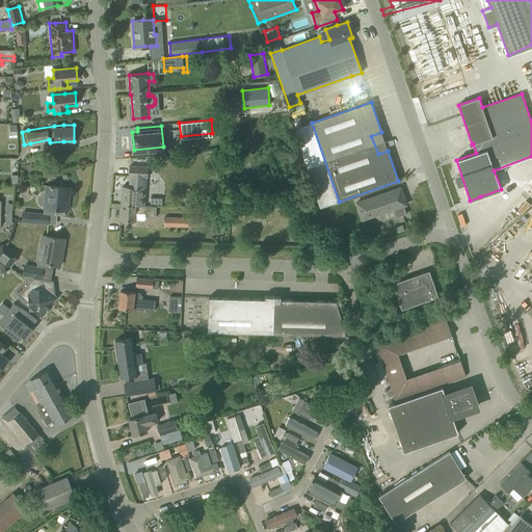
[(192,149),(208,148),(207,135),(192,136),(192,140),(192,149)]
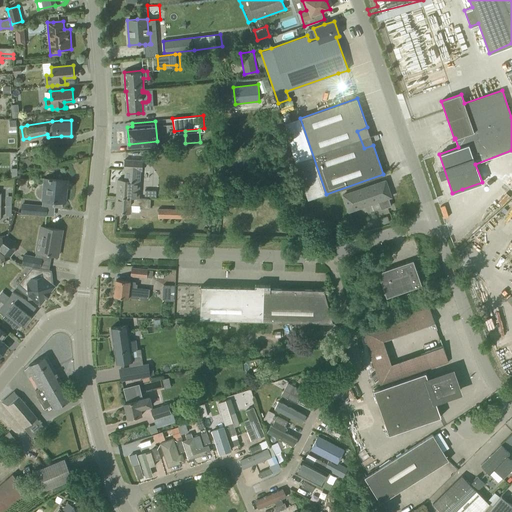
[(138,198),(140,170),(141,170),(142,160),(125,159),(124,169),(125,169),(124,180),(117,180),(116,197),(138,198)]
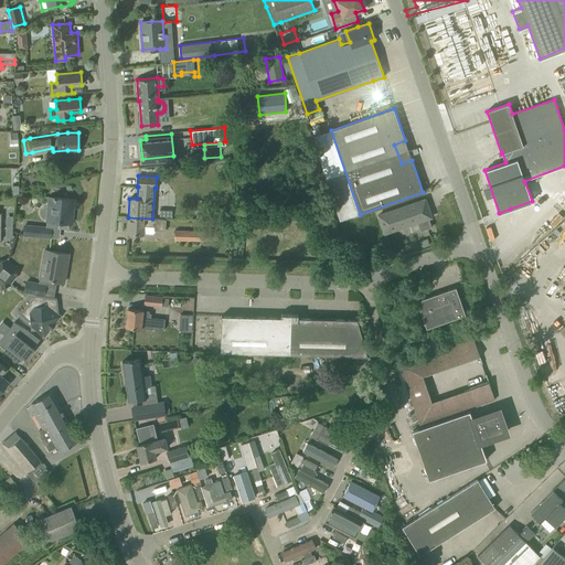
[(49,196),(48,209),(52,209),(51,221),(59,222),(59,227),(68,228),(68,223),(72,223),(74,199),(63,198),(49,196)]
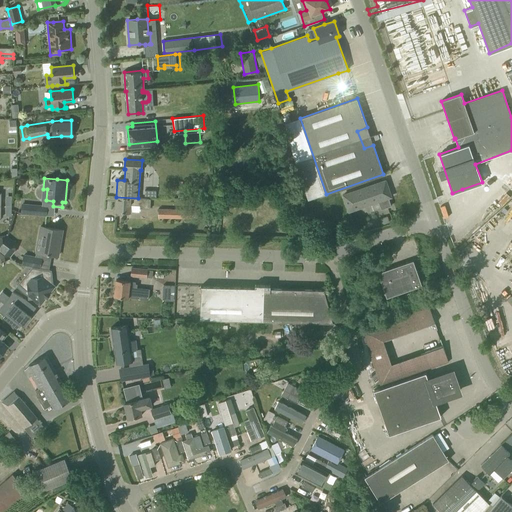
[(381,209),(388,207),(391,206),(388,196),(390,195),(385,180),(343,195),(349,211),(378,201),(381,209)]
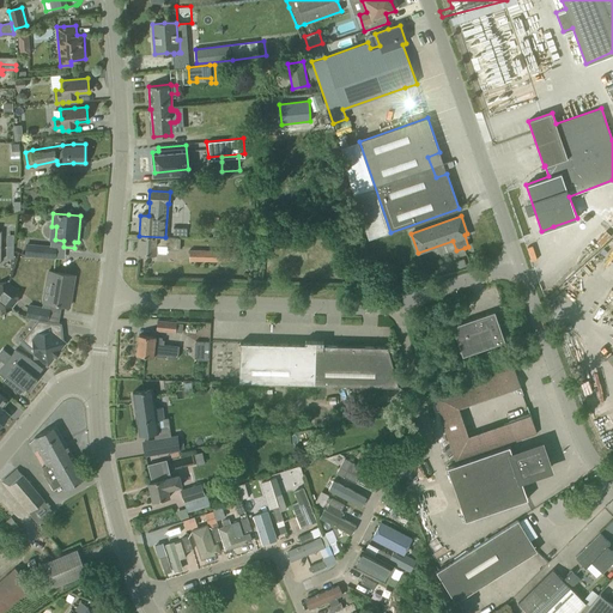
[(177,238),(165,237),(139,236),(138,253),(157,255),(157,246),(168,246),(167,249),(180,250),(180,238),(177,238)]
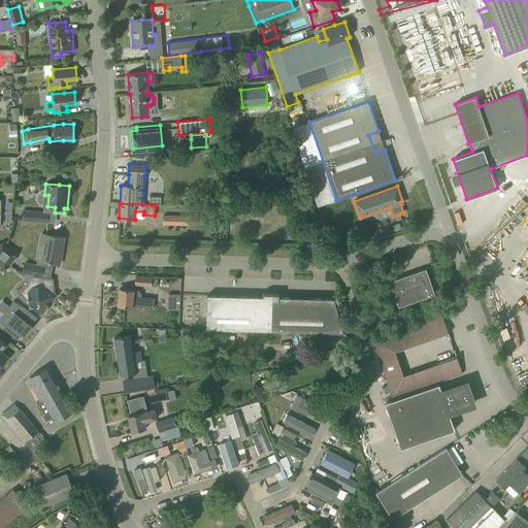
[(48,212),(22,210),(22,220),(47,222),(48,212)]
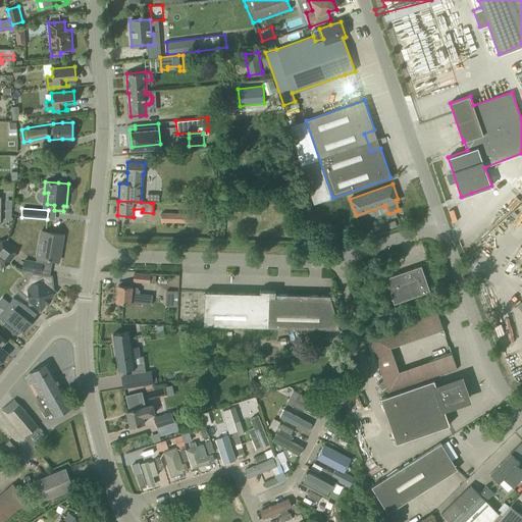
[(195,214),(162,213),(162,221),(195,222),(195,214)]
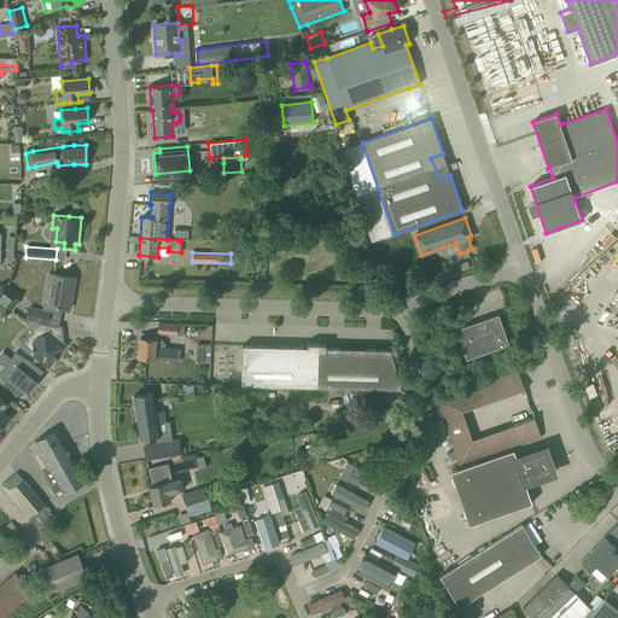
[(48,273),(47,285),(52,285),(48,305),(58,307),(70,309),(75,278),(63,275),(48,273)]
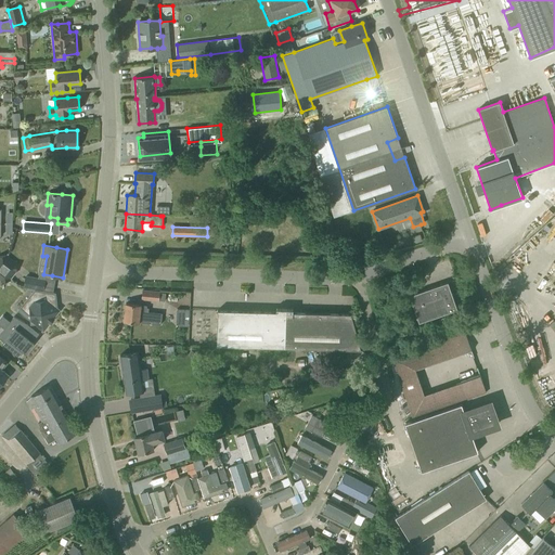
[(0,265),(3,268),(11,259),(8,256),(8,255),(0,256),(0,265)]
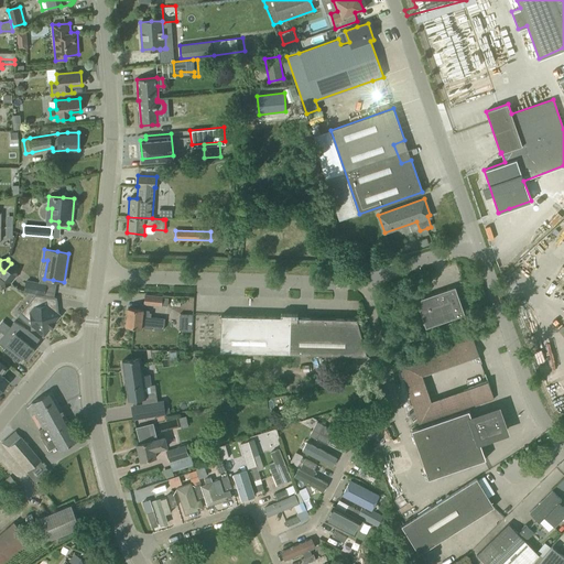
[(3,272),(13,280),(15,277),(18,275),(15,266),(14,267),(11,263),(3,272)]
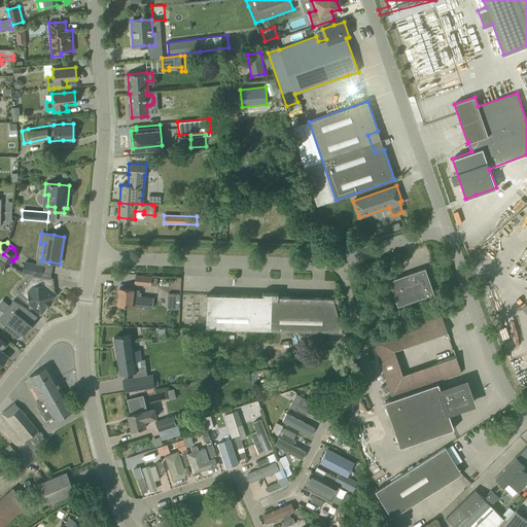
[(3,254),(0,258),(0,266),(0,267),(9,266),(9,265),(12,261),(3,254)]
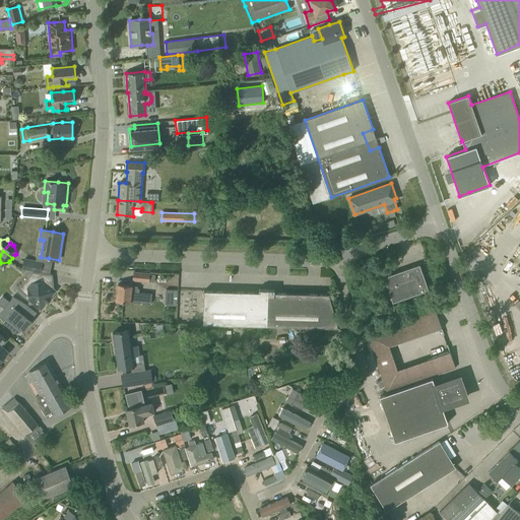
[(43,262),(24,259),(22,268),(41,271),(43,262)]
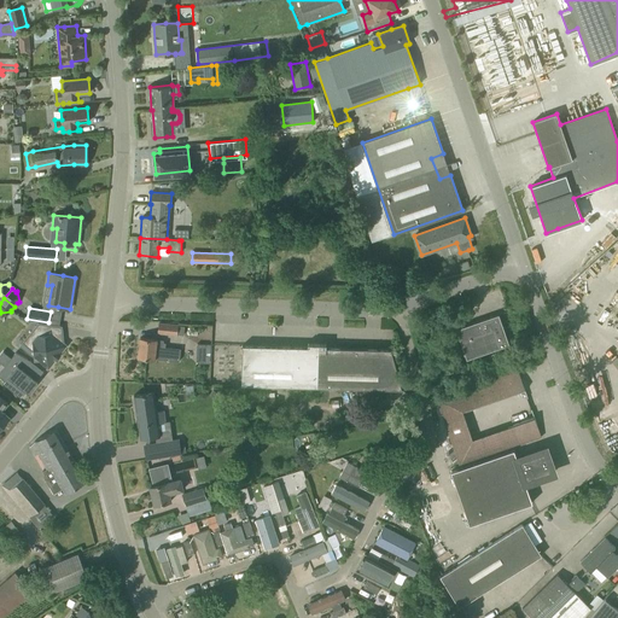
[(509,344),(499,314),(456,328),(466,359),(509,344)]
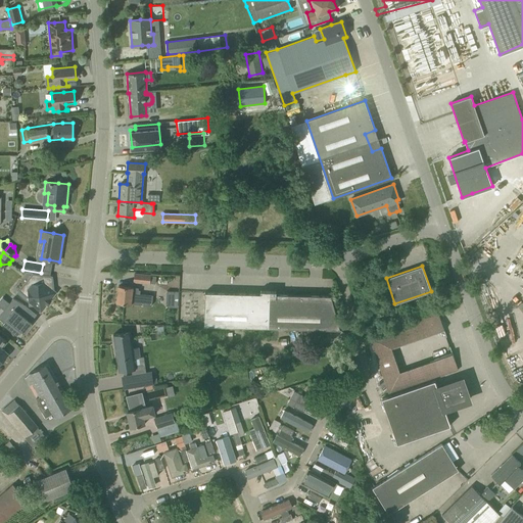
[(52,277),(33,273),(17,292),(29,301),(30,304),(33,304),(41,311),(46,304),(47,304),(51,299),(51,298),(56,292),(53,290),(52,277)]
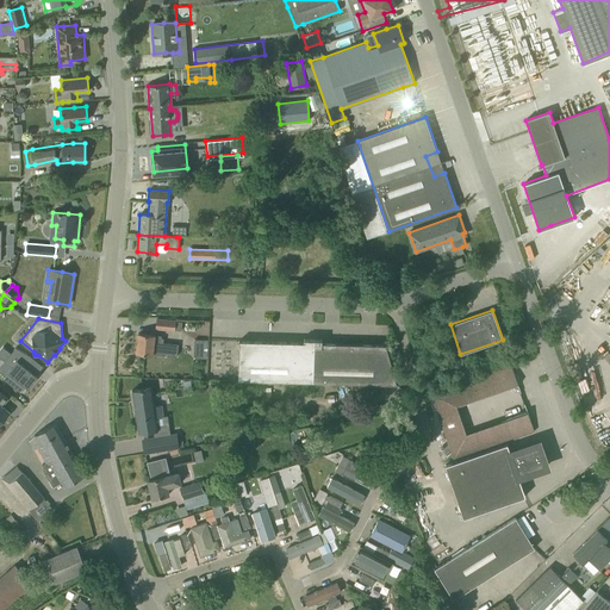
[(175,321),(156,318),(155,329),(174,330),(175,321)]
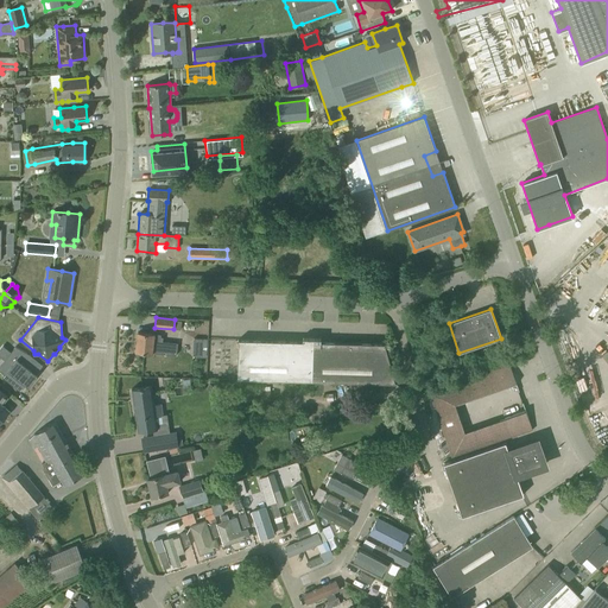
[(160,339),(160,337),(160,334),(138,331),(135,352),(152,354),(152,353),(176,356),(177,344),(162,342),(163,339),(160,339)]
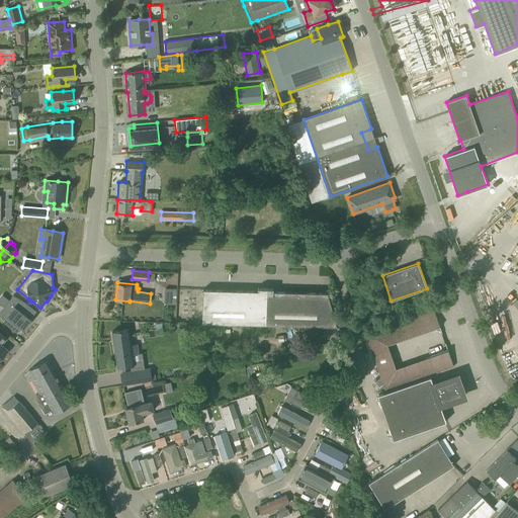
[(266,288),(258,288),(257,290),(203,289),(202,299),(202,323),(265,325),(266,288)]
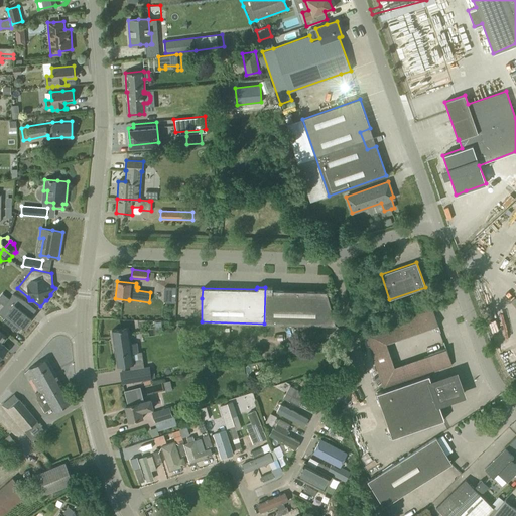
[(272,287),(265,287),(264,324),(336,325),(327,291),(272,290),(272,287)]
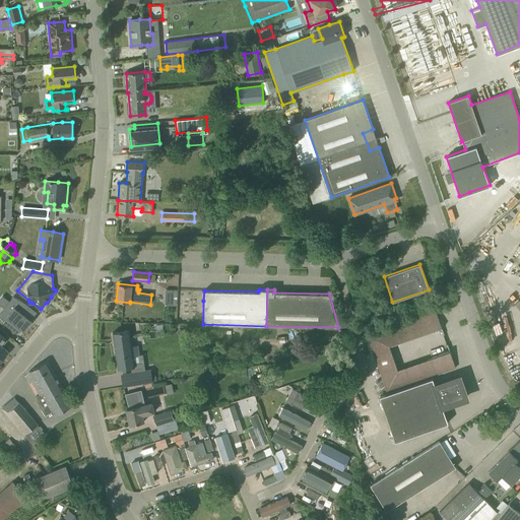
[(4,308),(0,312),(0,317),(3,320),(1,322),(17,335),(22,329),(24,331),(27,328),(33,321),(20,311),(26,304),(13,297),(4,308)]
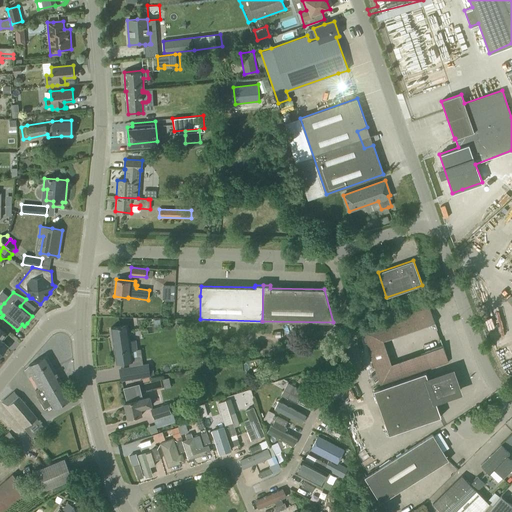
[(429,306),(395,318),(401,335),(425,326),(435,323),(429,306)]
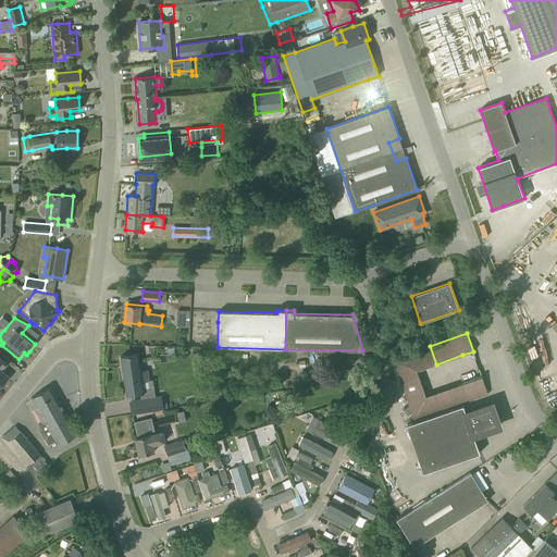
[(121,356),(126,395),(145,393),(143,381),(149,381),(147,370),(141,370),(138,354),(121,356)]
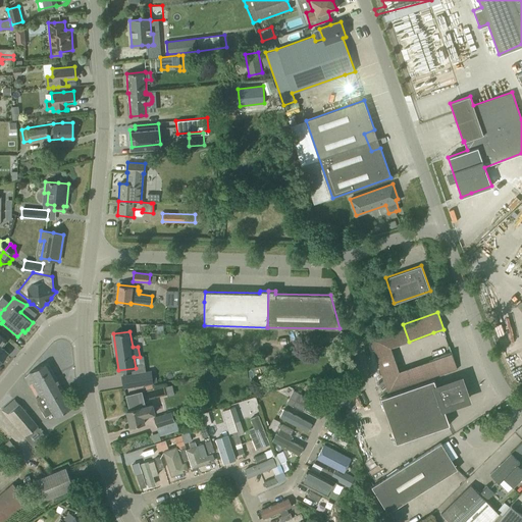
[(7,341),(0,334),(0,362),(8,353),(2,347),(7,341)]
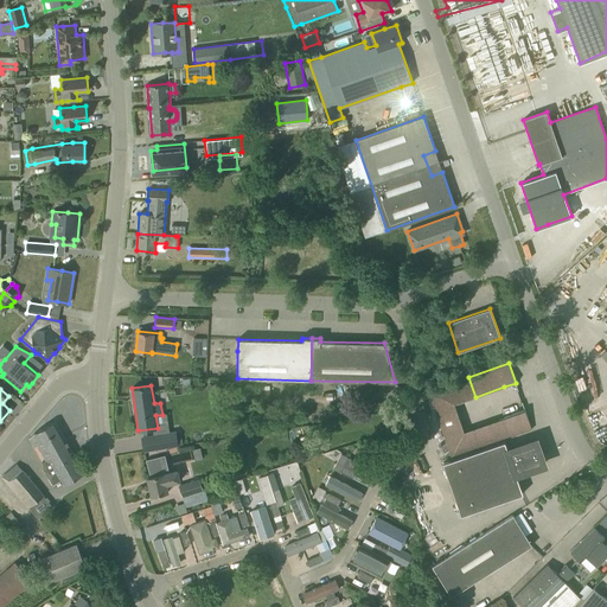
[(525,409),(504,416),(510,436),(531,429),(525,409)]
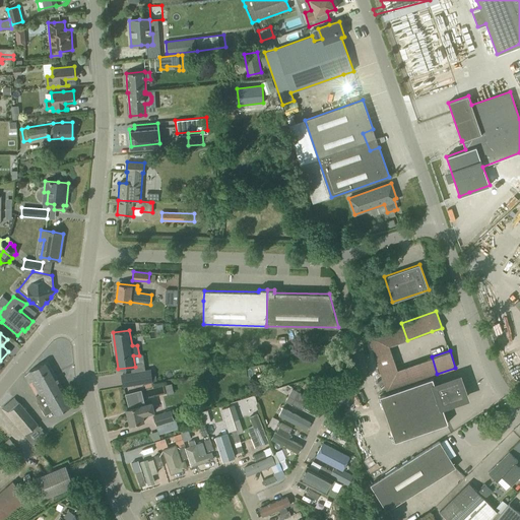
[(36,396),(60,383),(47,361),(29,371),(25,375),(29,383),(34,380),(41,393),(36,396)]
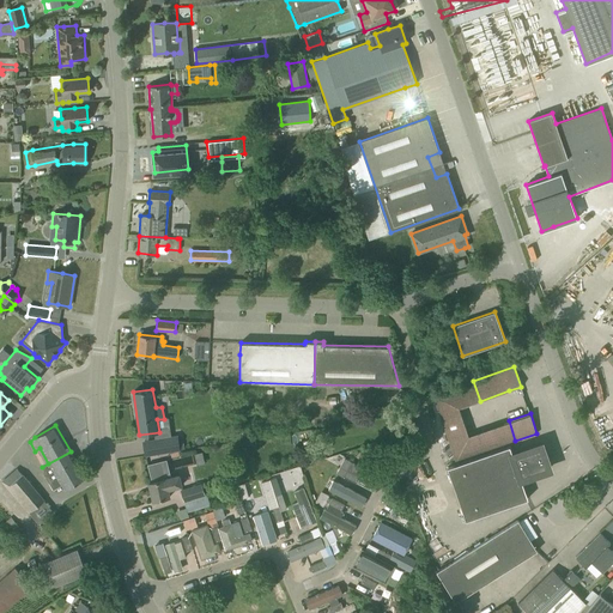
[(177,435),(155,438),(158,454),(180,450),(177,435)]
